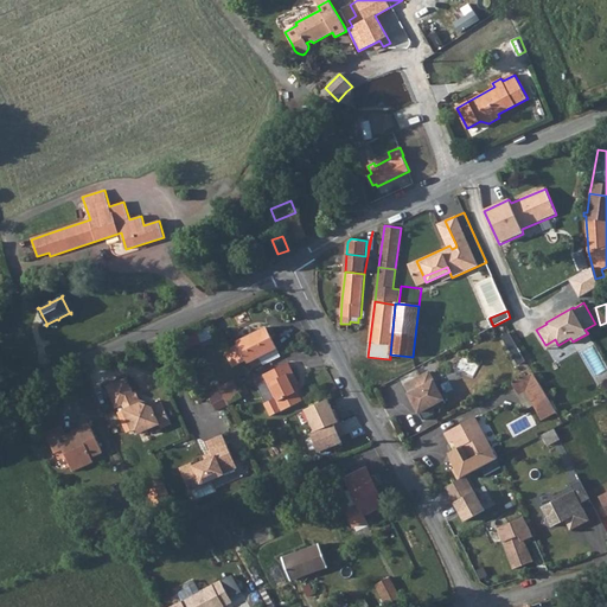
[(276,349),(266,327),(228,346),(234,359),(244,355),(248,362),(276,349)]
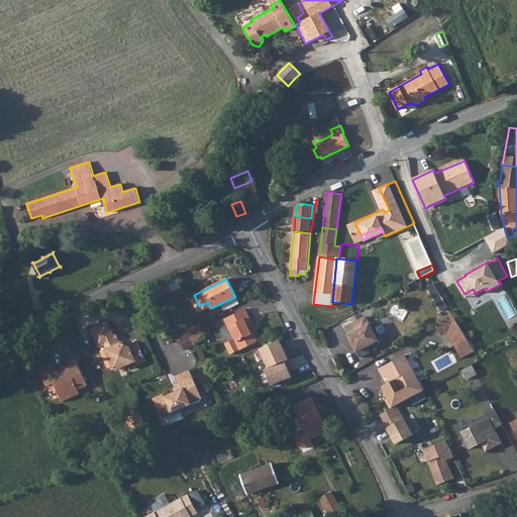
[(438,291),(433,283),(427,287),(432,295),(438,291)]
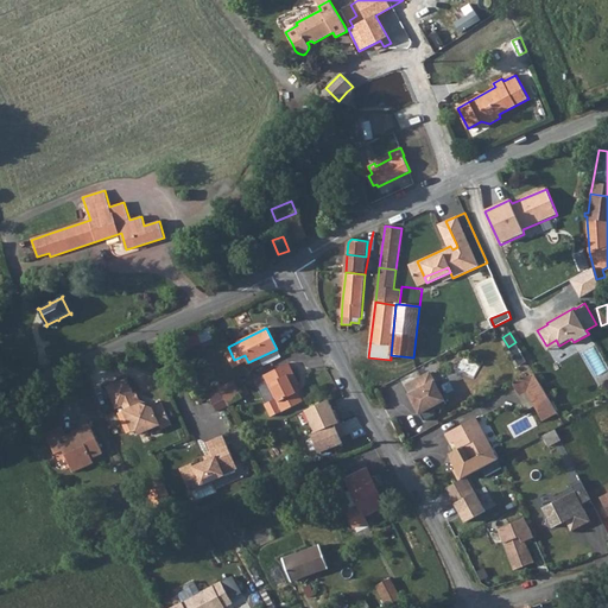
[(556,340),(546,346),(549,349),(558,344),(556,340)]
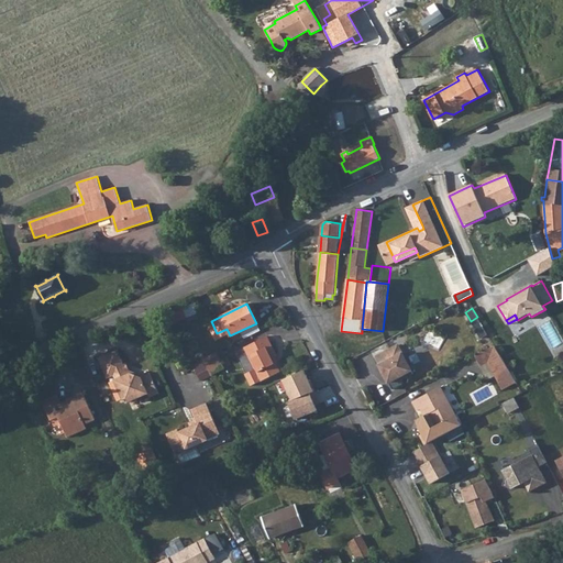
[(483,327),(475,330),(481,340),(488,335),(483,327)]
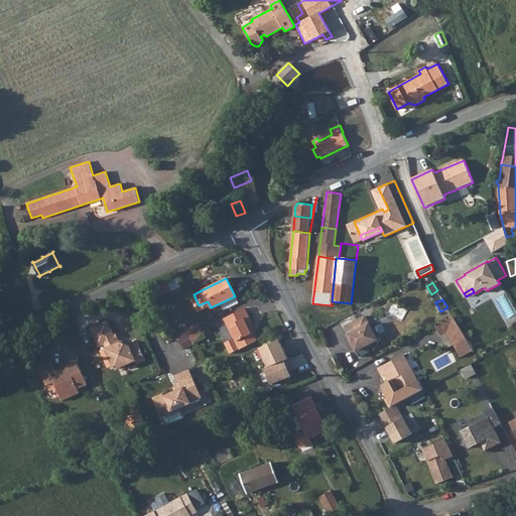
[(250,328),(254,326),(245,308),(224,318),(234,339),(225,343),(230,354),(257,341),(250,328)]
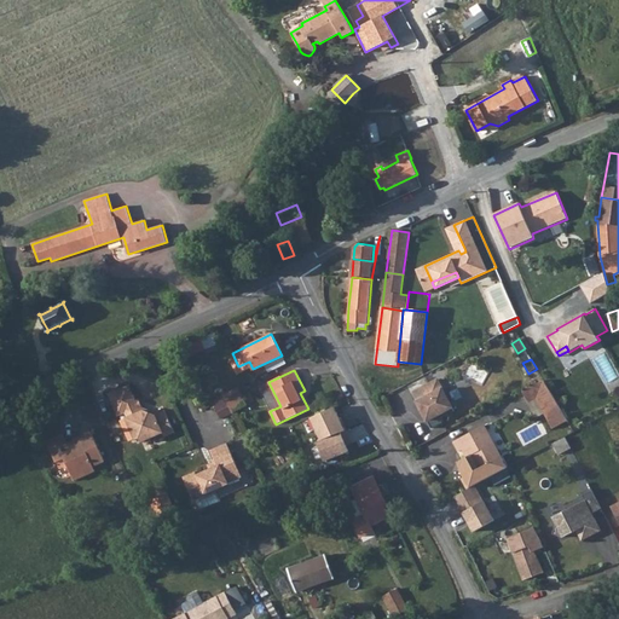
[(438,379),(414,392),(423,409),(422,410),(432,428),(443,422),(441,418),(455,411),(438,379)]
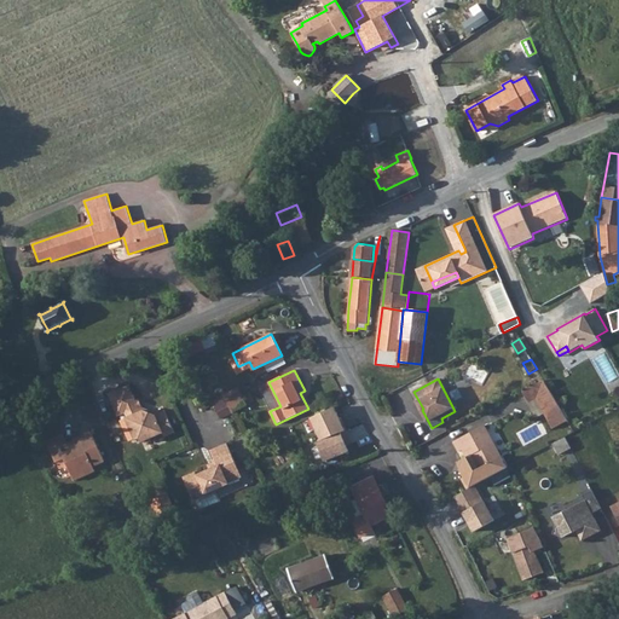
[(544,380),(522,391),(528,401),(536,398),(544,412),(559,405),(544,380)]
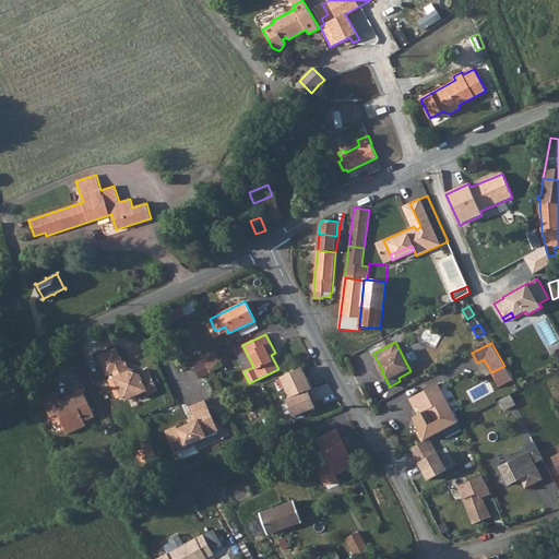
[(162,365),(171,361),(165,347),(156,351),(162,365)]
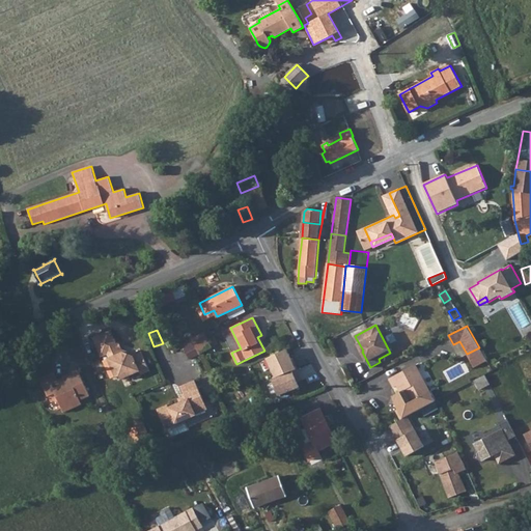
[(141,375),(149,371),(141,353),(133,356),(122,353),(118,343),(115,344),(109,331),(92,338),(101,358),(107,355),(109,359),(108,359),(116,379),(119,376),(121,380),(139,371),(141,375)]
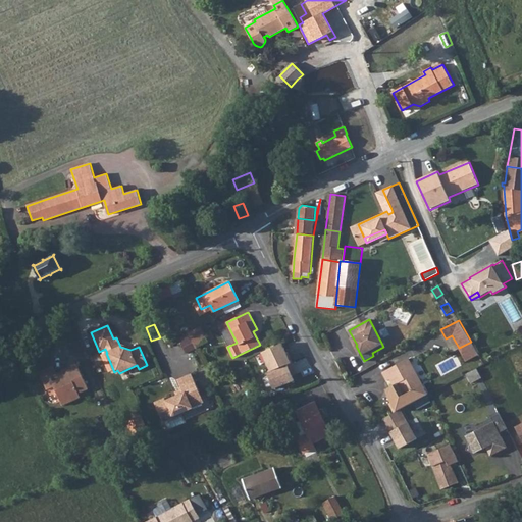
[(208,342),(200,327),(189,333),(196,348),(208,342)]
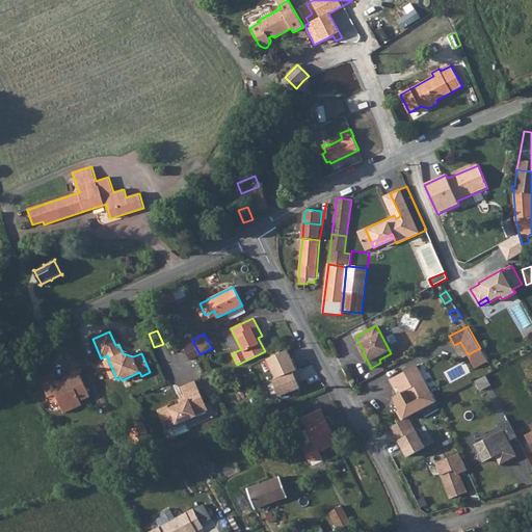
[(480,348),(468,354),(476,370),(488,363),(480,348)]
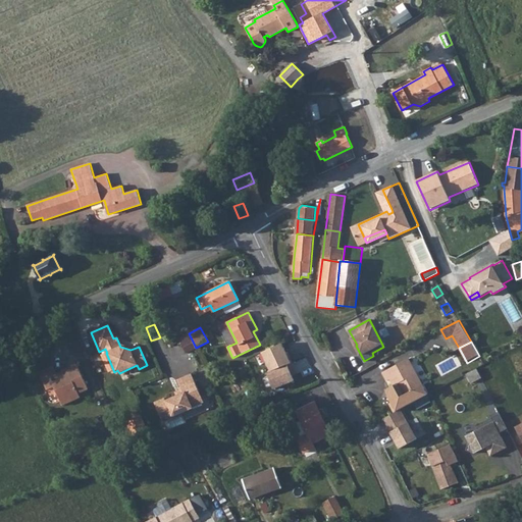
[(264,353),(273,372),(270,373),(276,389),(298,381),(292,366),(295,364),(286,344),(264,353)]
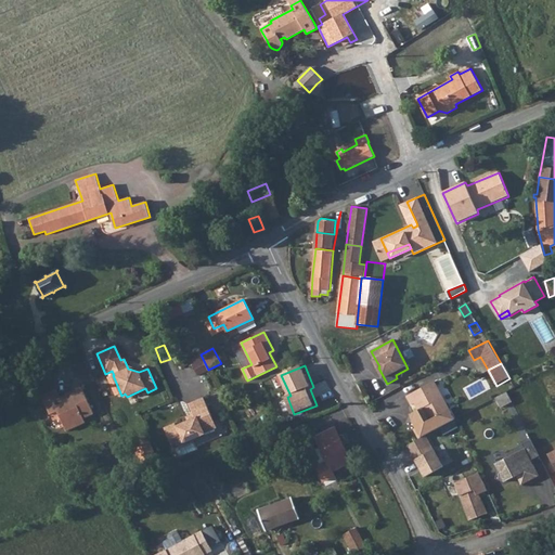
[(454,420),(435,381),(407,396),(411,404),(414,403),(418,410),(415,411),(412,421),(416,428),(413,429),(418,439),(422,437),(425,435),(454,420)]
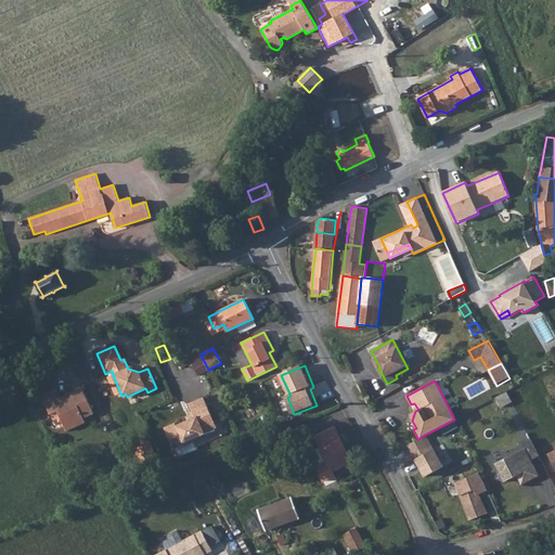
[(84,417),(93,414),(81,387),(66,394),(67,396),(61,399),(56,389),(41,396),(50,414),(57,411),(66,430),(86,422),(84,417)]
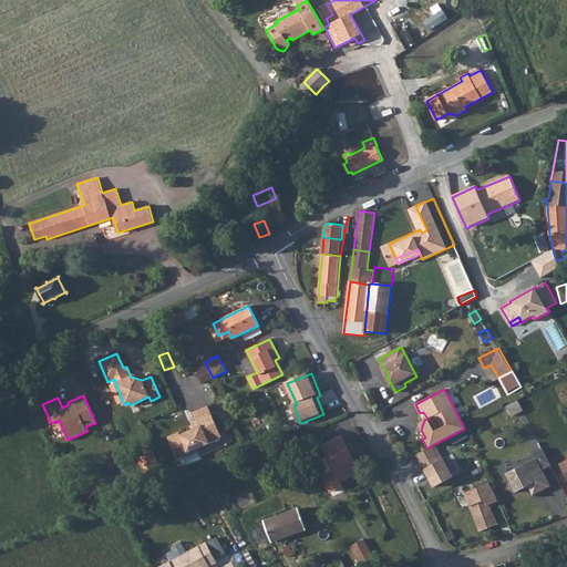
[(179,433),(168,437),(177,457),(187,453),(188,454),(210,443),(210,442),(223,436),(207,405),(193,413),(197,423),(199,426),(181,435),(179,433)]
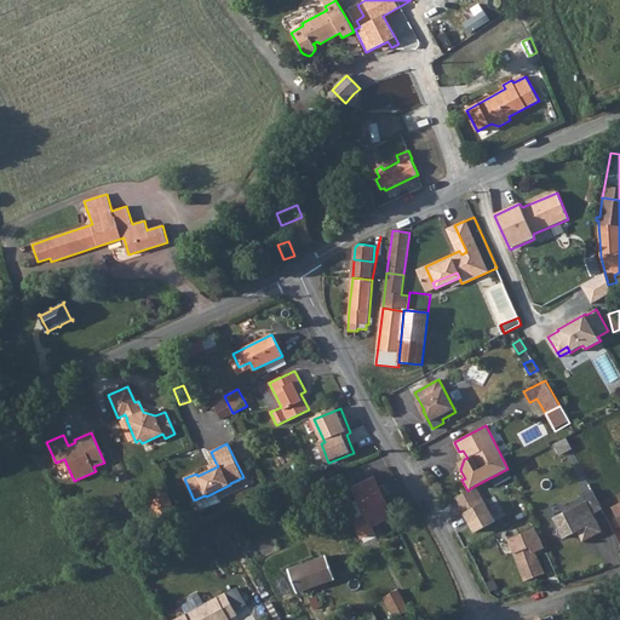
[(392,516),(374,477),(352,488),(371,526),(392,516)]
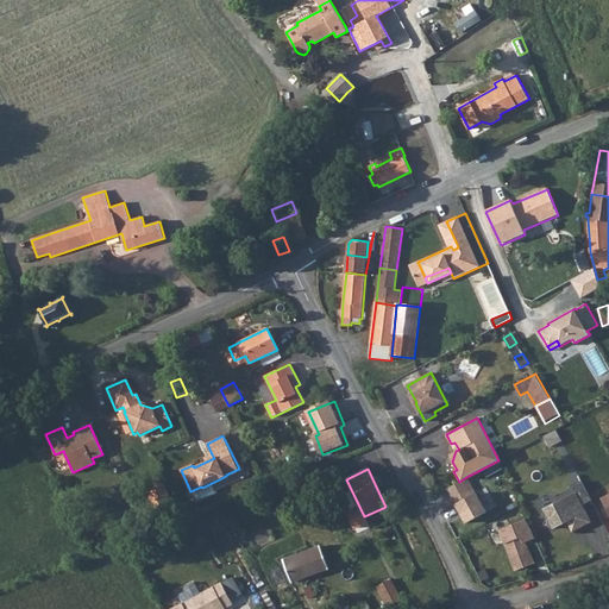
[(466,477),(463,479),(471,495),(475,493),(466,477)]
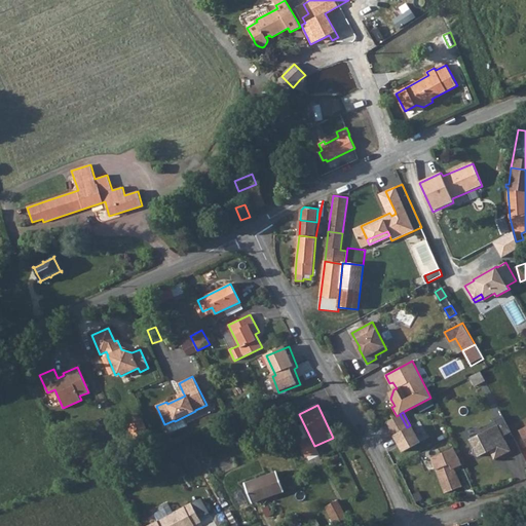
[(397,416),(386,421),(393,435),(407,427),(400,414),(397,416)]
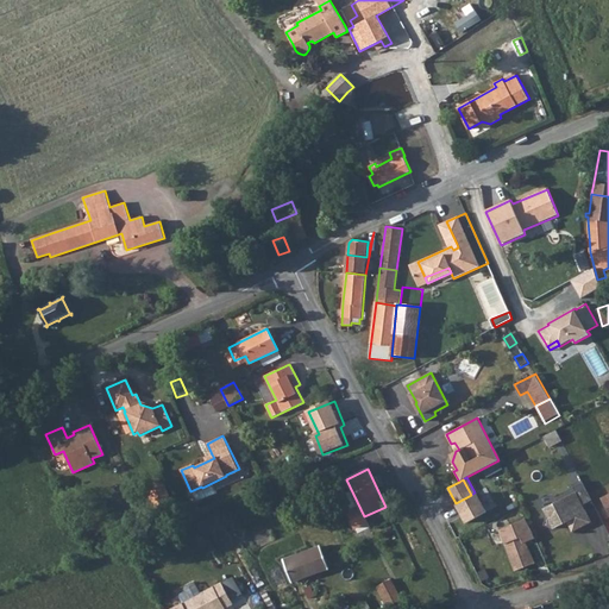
[(592,500),(583,482),(572,487),(575,490),(556,500),(557,502),(544,509),(547,515),(544,526),(553,528),(564,523),(562,520),(565,518),(572,532),(591,522),(583,504),(592,500)]
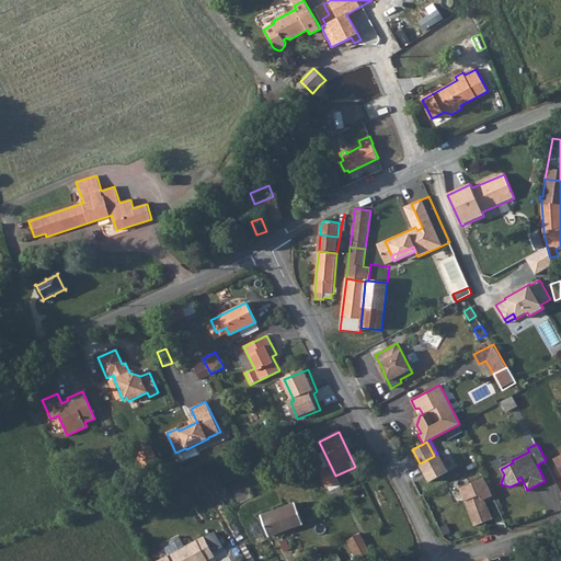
[(451,470),(458,467),(454,457),(447,460),(451,470)]
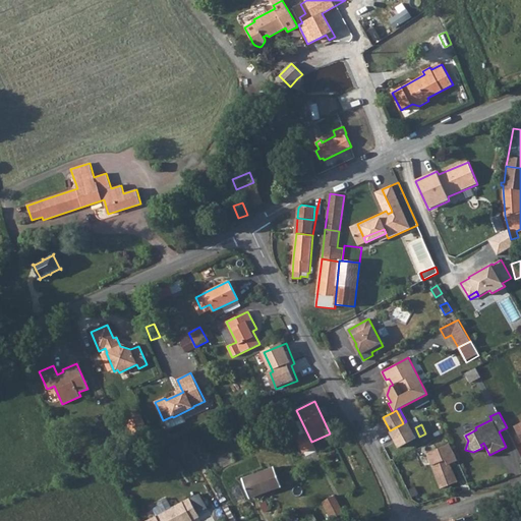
[(458,460),(449,444),(427,453),(441,488),(449,484),(449,483),(457,480),(450,463),(458,460)]
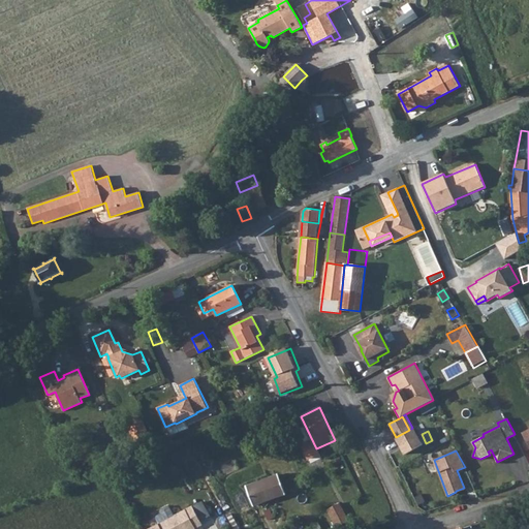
[(141,474),(135,465),(119,473),(124,483),(141,474)]
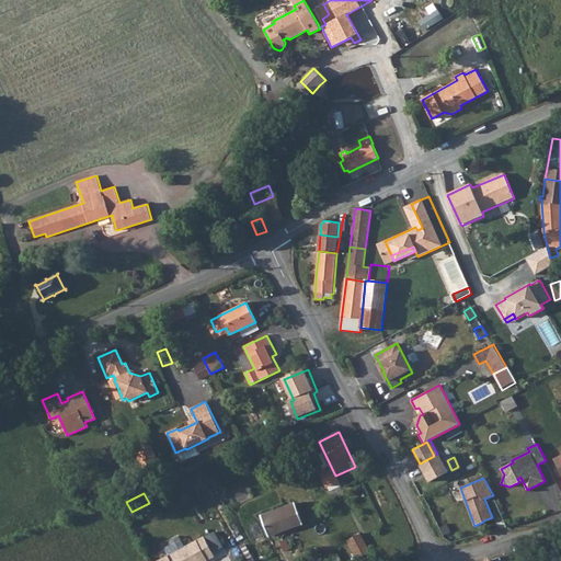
[(285,530),(302,524),(295,503),(262,515),(268,535),(284,529),(285,530)]
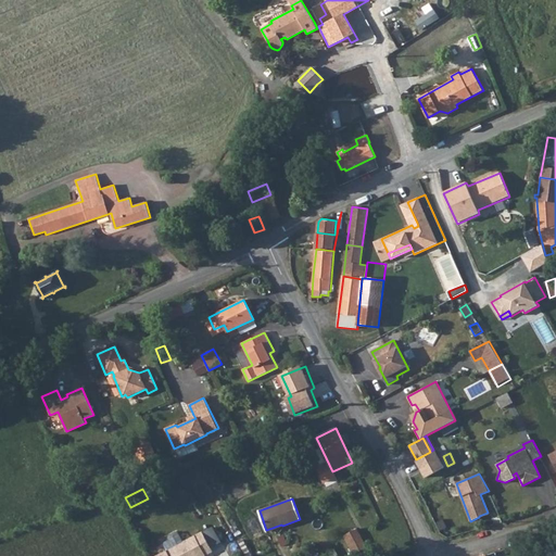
[(367,547),(356,529),(344,535),(354,554),(367,547)]
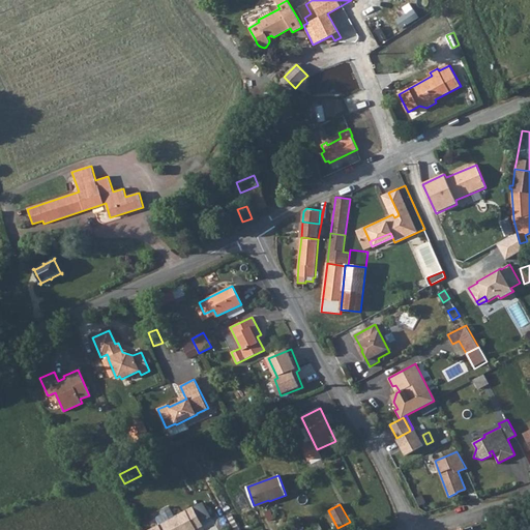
[(194,529),(203,526),(193,506),(174,517),(157,525),(148,529),(194,529)]
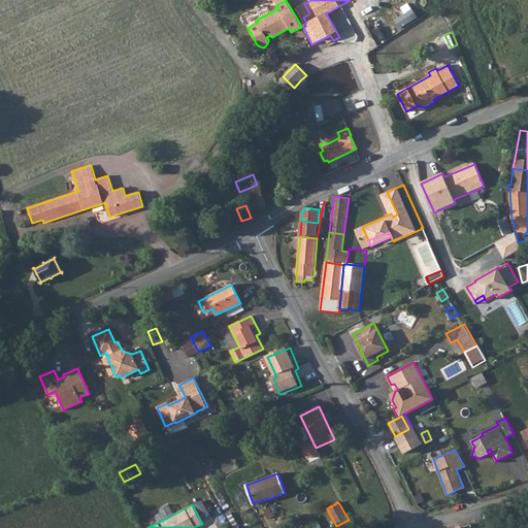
[(157,523),(173,515),(168,505),(166,505),(160,508),(159,510),(160,513),(155,516),(155,518),(157,523)]
